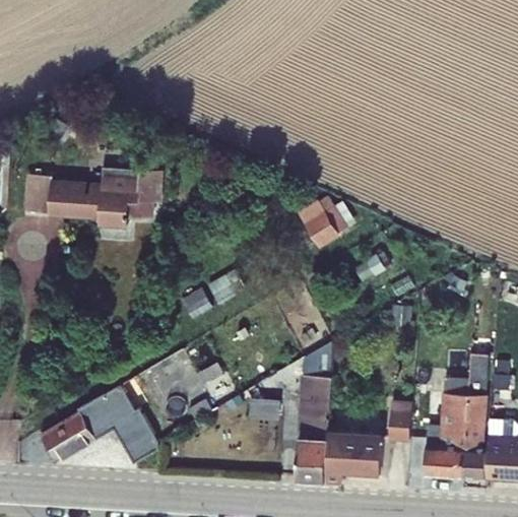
[(1,146),(0,164),(0,207),(6,208),(9,146),(1,146)]
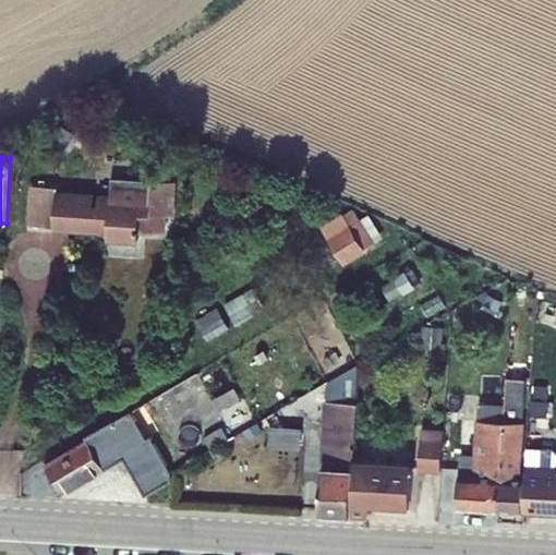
[(109,196),(53,192),(51,229),(51,232),(106,236),(106,242),(136,244),(137,232),(164,234),(165,217),(172,218),(174,183),(127,180),(125,201),(109,200),(109,196)]
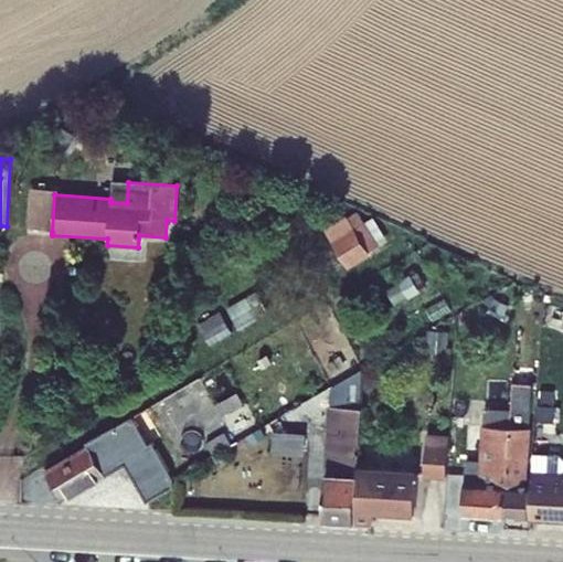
[(29,190),(27,230),(52,232),(54,194),(55,191),(29,190)]
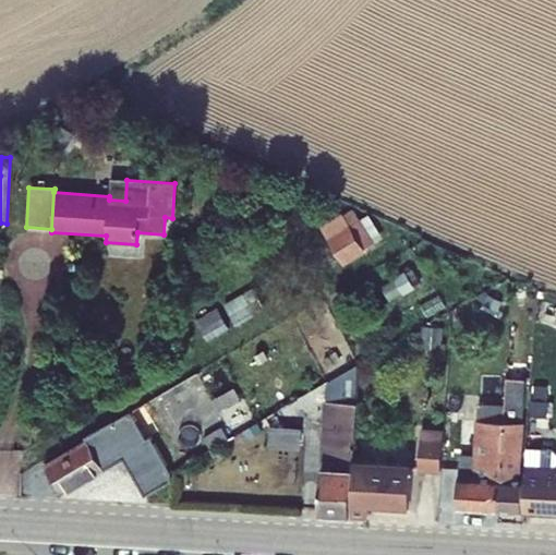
[(341,215),(318,228),(342,267),(365,252),(364,251),(373,245),(351,210),(342,216),(341,215)]
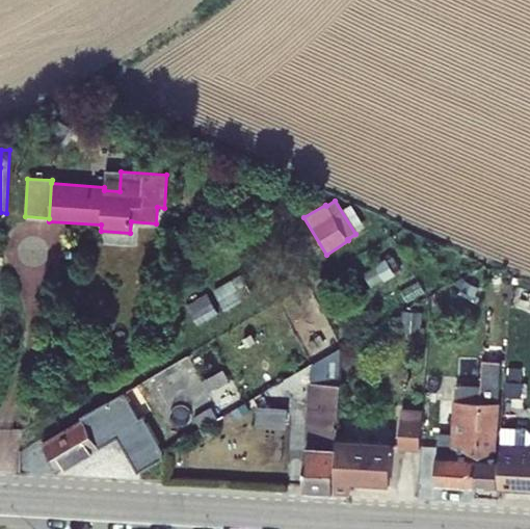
[(374,268),(370,270),(379,284),(382,282),(386,286),(395,281),(393,275),(399,271),(392,258),(385,262),(385,261),(373,267),(374,268)]
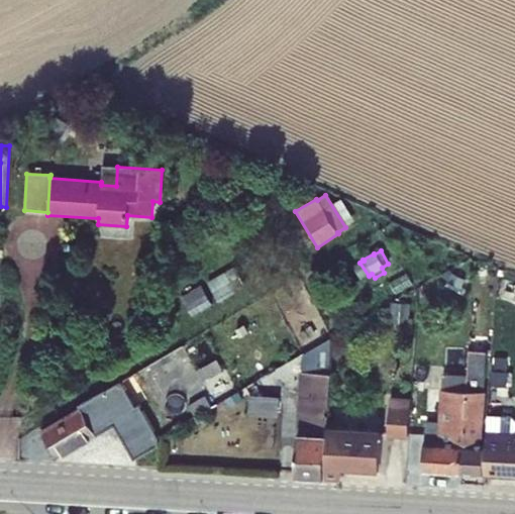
[(233,268),(206,284),(217,304),(245,288),(233,268)]
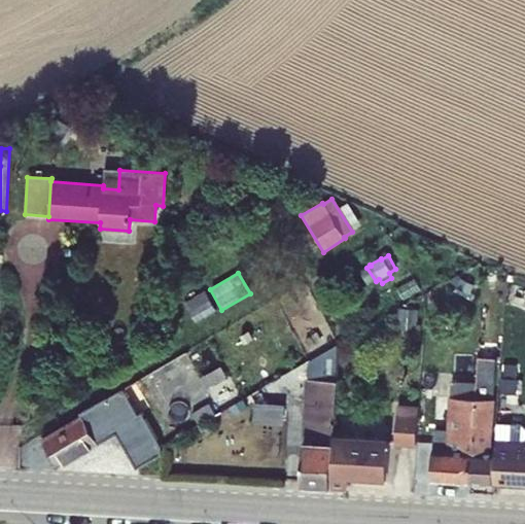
[(396,290),(403,302),(420,291),(413,280),(396,290)]
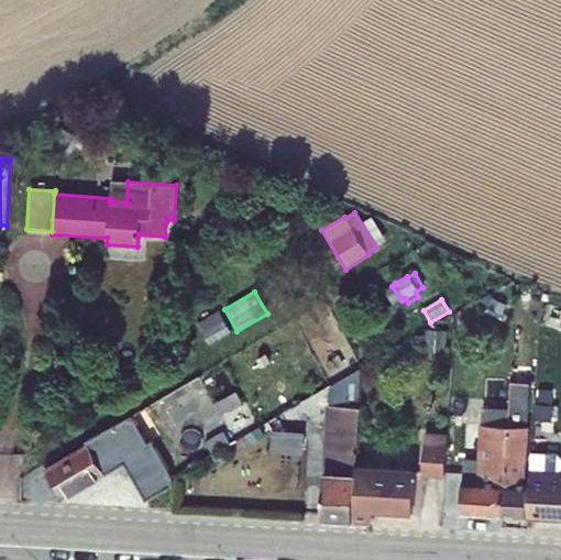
[(217,315),(197,327),(201,336),(222,322),(217,315)]
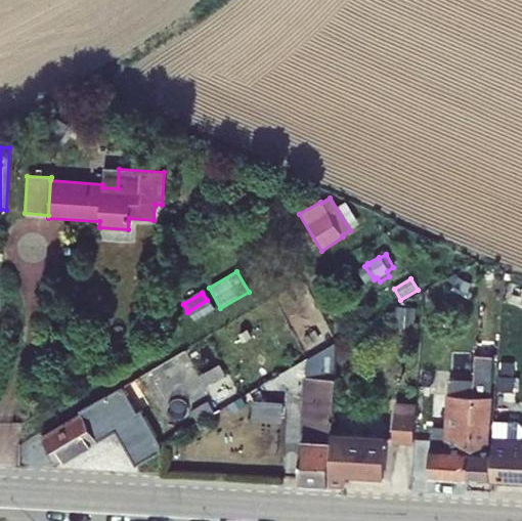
[(207,300),(187,312),(193,321),(214,309),(208,299),(207,300)]
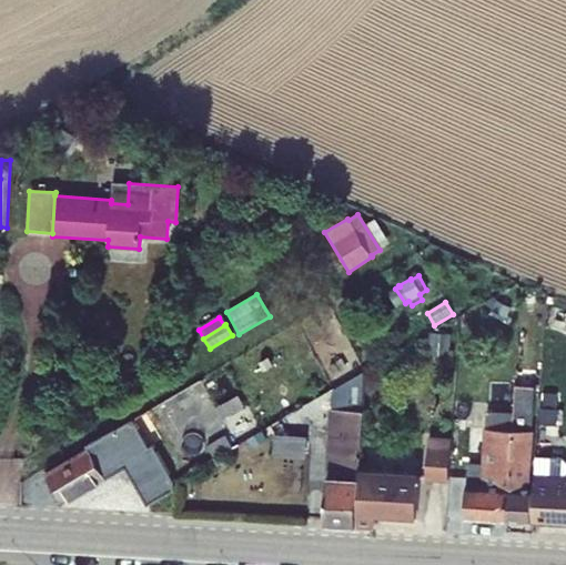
[(451,335),(430,335),(427,359),(450,360),(451,335)]
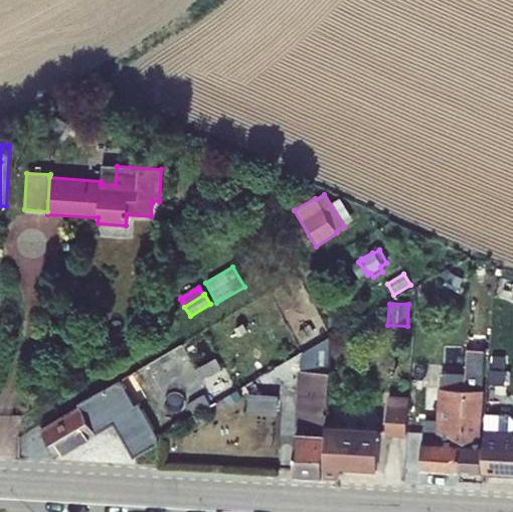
[(332,322),(325,326),(330,335),(336,331),(332,322)]
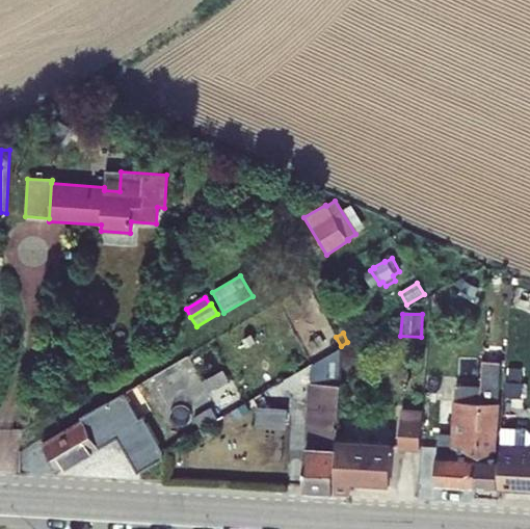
[(211,345),(185,359),(218,420),(246,404),(211,345)]
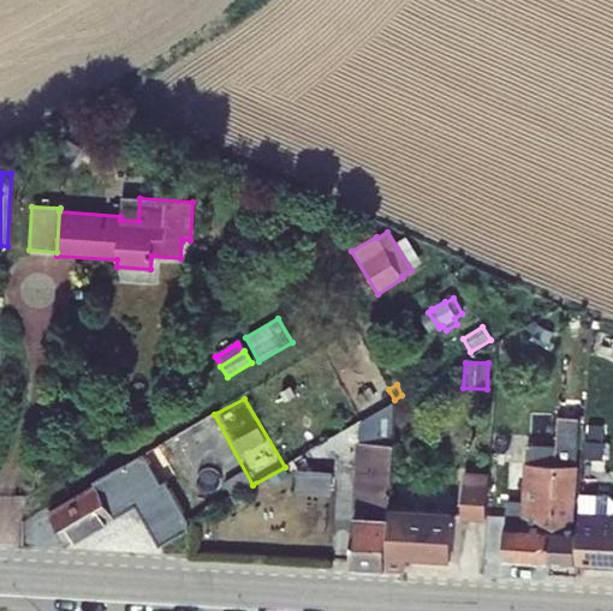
[(527,445),(524,463),(549,465),(575,466),(577,419),(557,418),(555,447),(527,445)]
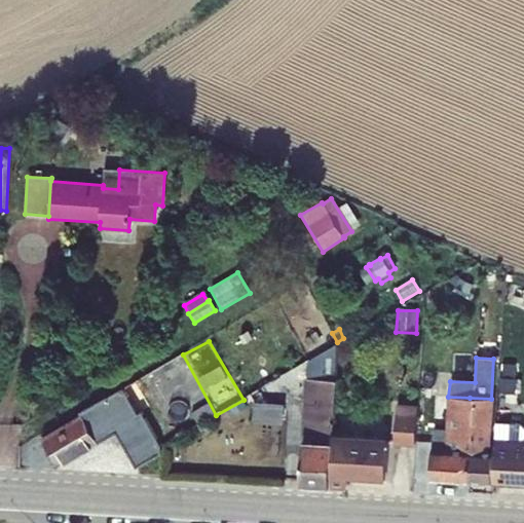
[(301,442),(331,443),(331,434),(334,377),(304,375),(301,442)]
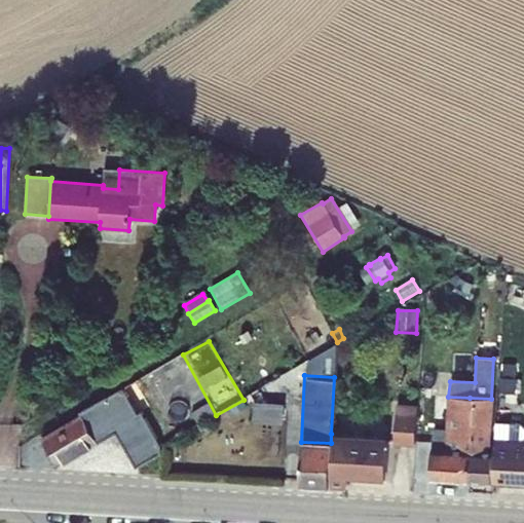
[(138,380),(79,413),(80,415),(98,444),(115,434),(135,468),(160,453),(159,447),(173,439),(138,380)]
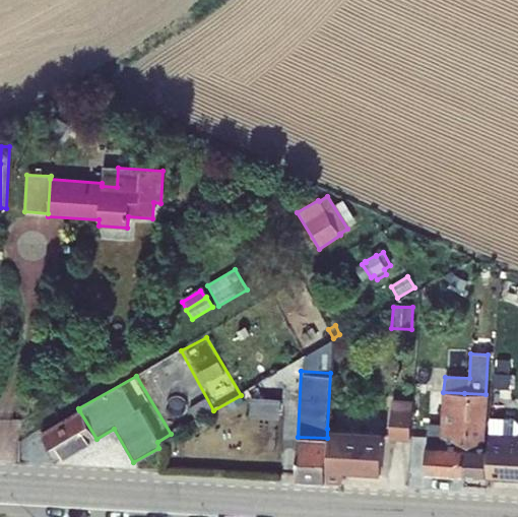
[(459,477),(464,393),(443,392),(441,426),(440,444),(426,443),(424,475),(459,477)]
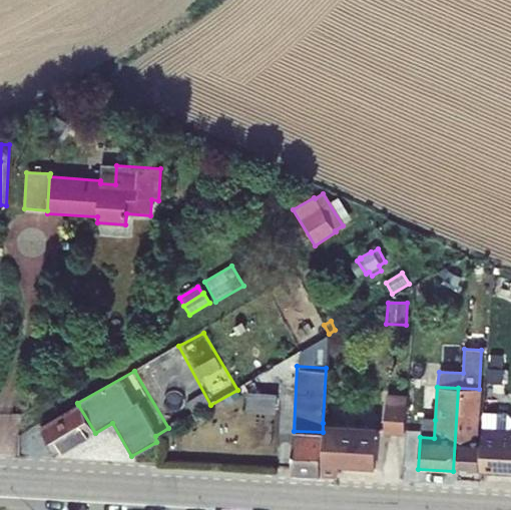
[(453,471),(479,472),(480,441),(478,441),(479,429),(481,389),(479,389),(458,388),(453,471)]
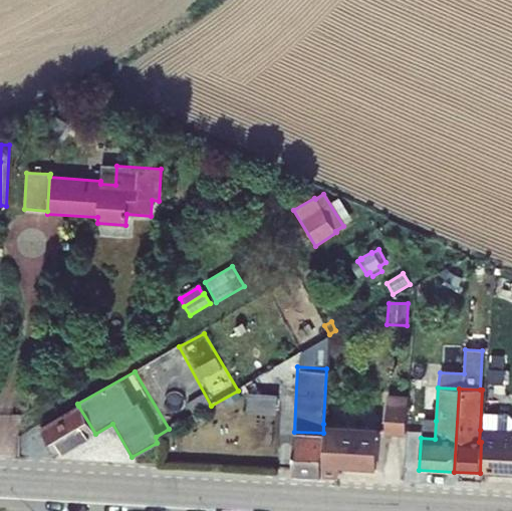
[(408,396),(387,395),(384,434),(405,435),(408,396)]
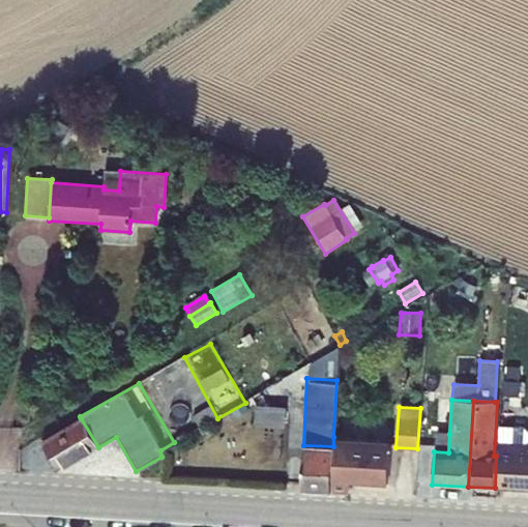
[(285,410),(255,409),(254,428),(284,429),(285,410)]
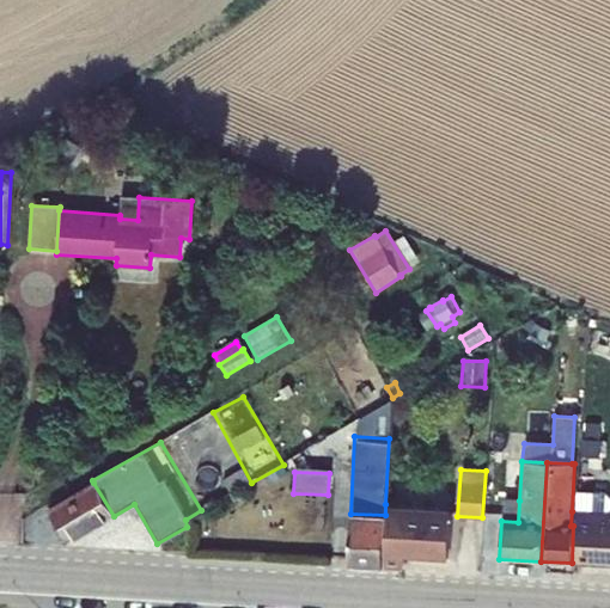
[(93,483),(47,510),(66,544),(114,516),(93,483)]
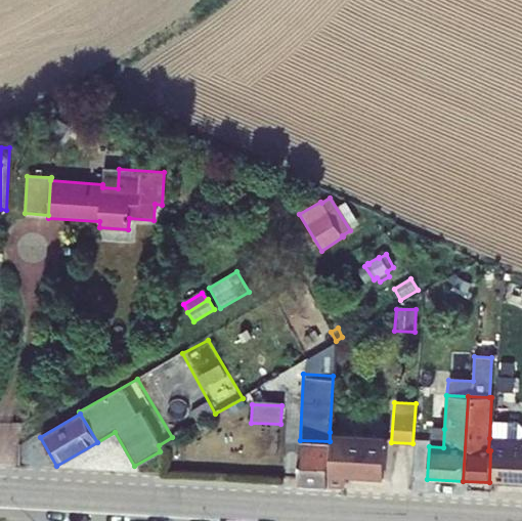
[(430,428),(429,446),(443,447),(444,429),(430,428)]
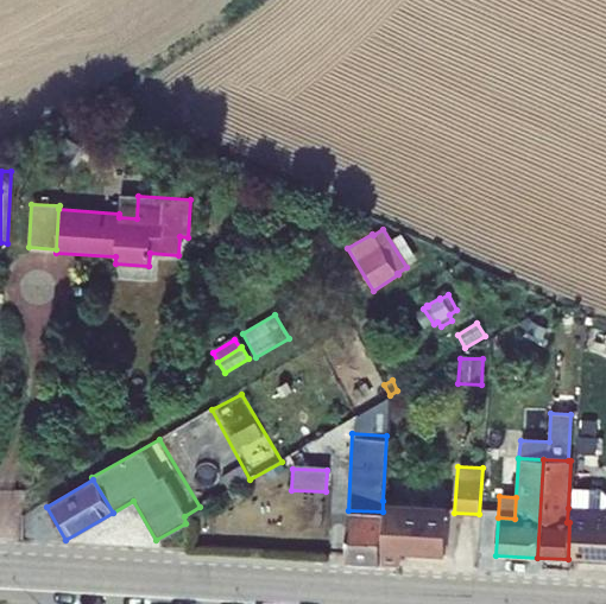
[(383,512),(380,563),(399,563),(399,551),(446,553),(448,503),(383,501),(383,512)]
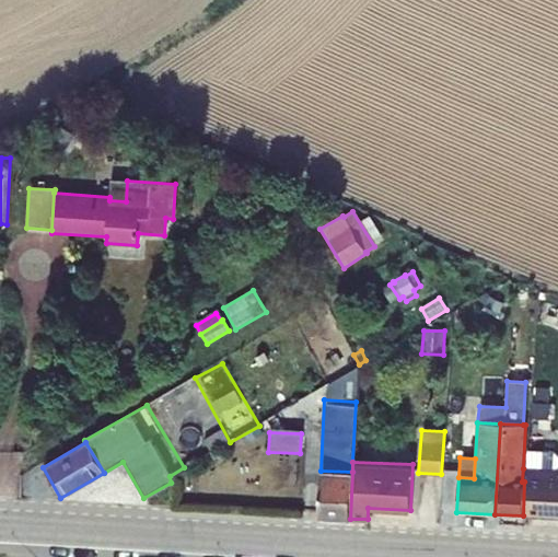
[(524,482),(523,515),(557,518),(557,471),(523,468),(522,482),(524,482)]
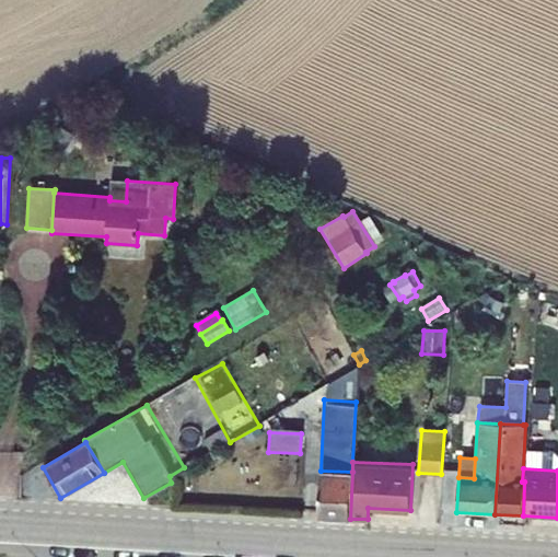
[(318,517),(350,519),(352,472),(321,471),(318,517)]
